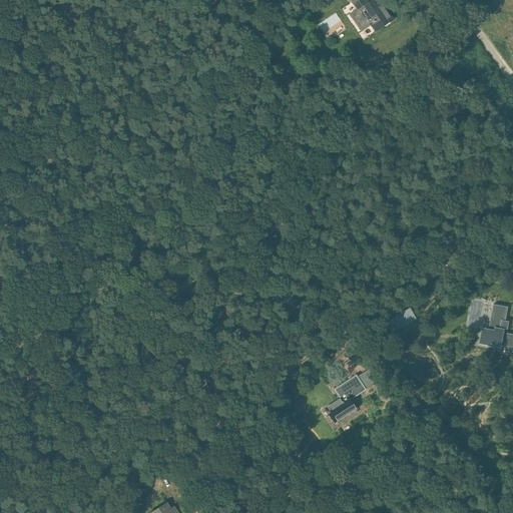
[(373,0),(368,4),(365,0),(351,0),(362,15),(358,17),(365,27),(369,25),(371,23),(377,31),(386,25),(384,23),(392,17),(383,5),(385,3),(382,0),(373,0)]
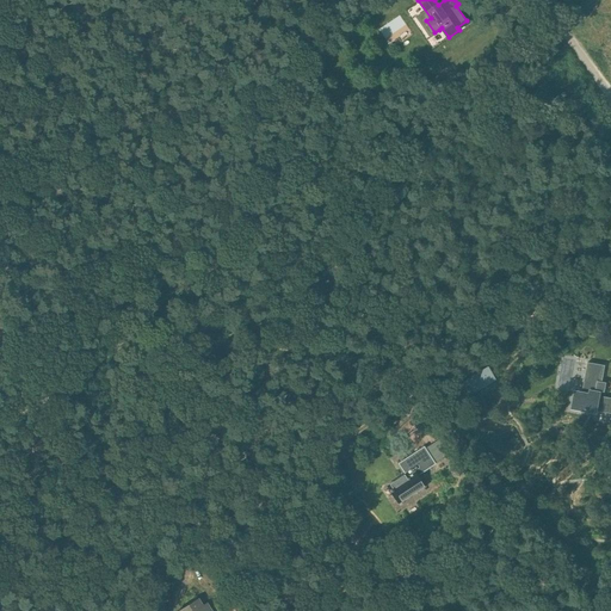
[(368,10),(364,5),(357,11),(362,16),(368,10)]
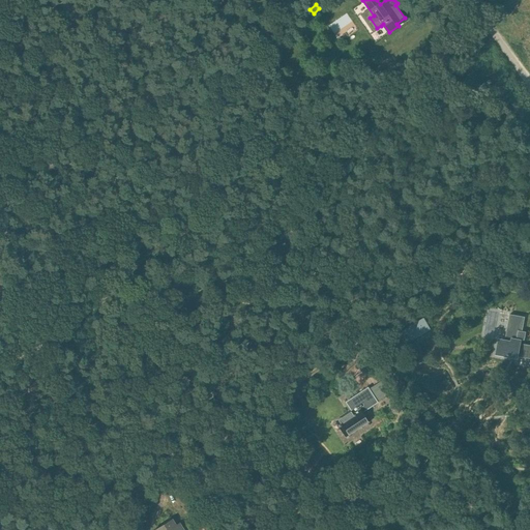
[(525,317),(510,315),(505,341),(503,341),(502,345),(503,345),(501,353),(507,354),(507,355),(510,356),(510,355),(529,358),(529,345),(520,344),(521,339),(523,340),(524,332),(522,331),(523,325),(524,325),(525,317)]
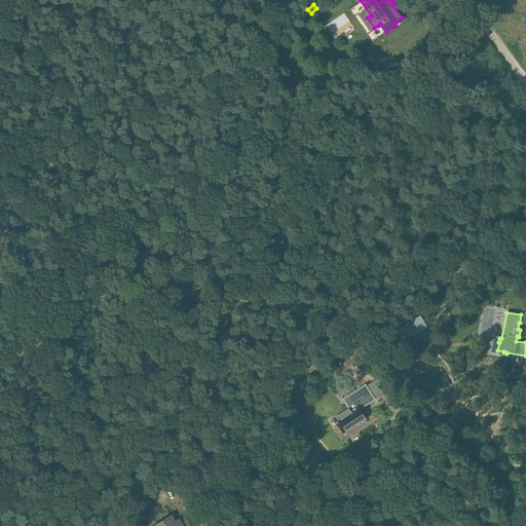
[(400,330),(406,339),(426,327),(420,316),(400,330)]
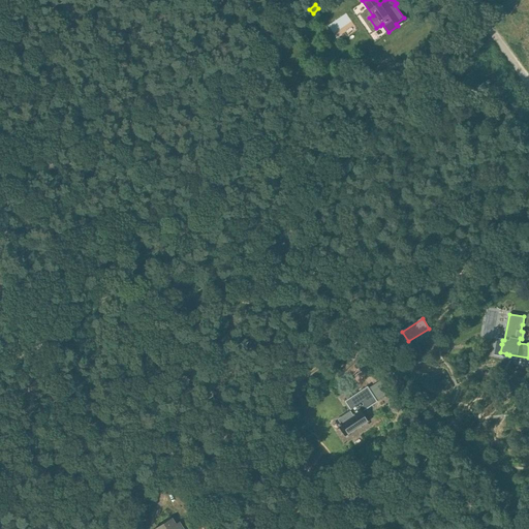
[(351,409),(336,421),(346,436),(369,421),(363,411),(377,401),(368,386),(346,401),(351,409)]
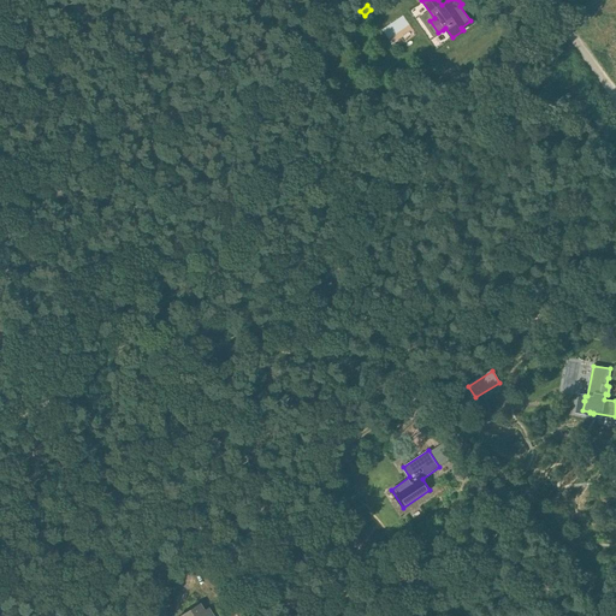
[(451,465),(462,480),(468,477),(457,461),(451,465)]
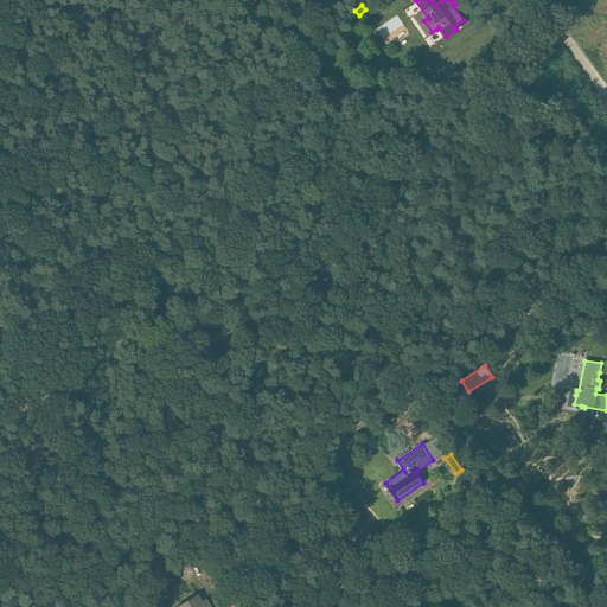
[(210,606),(208,602),(204,606),(197,595),(177,606),(210,606)]
